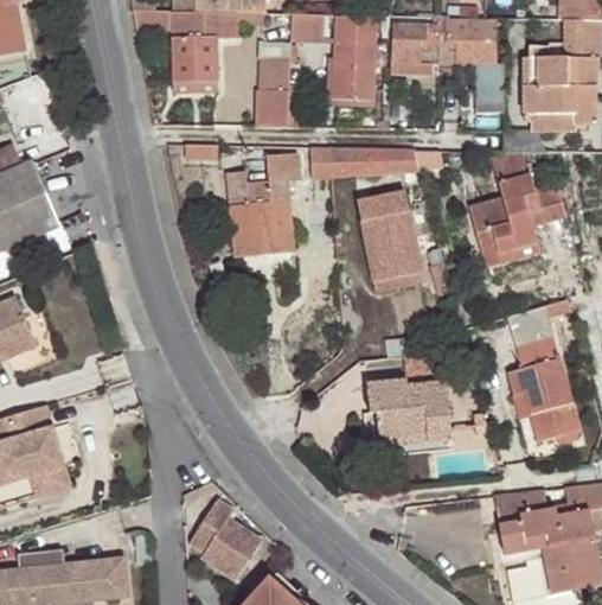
[(0,56),(21,51),(10,0),(0,0),(0,56)]
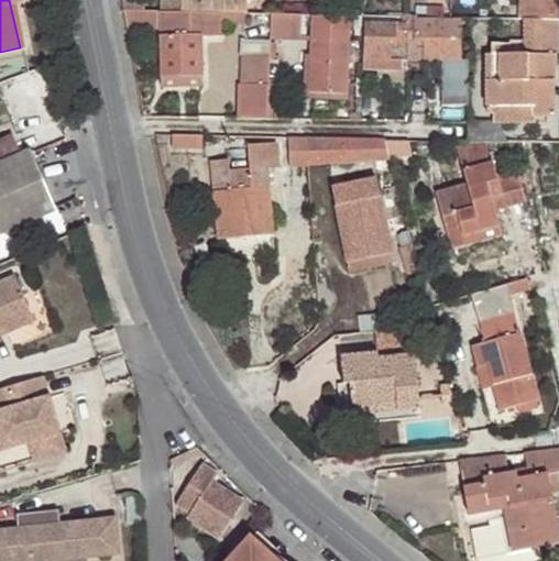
[(179,0),(179,11),(212,12),(239,12),(248,13),(247,0),(179,0)]
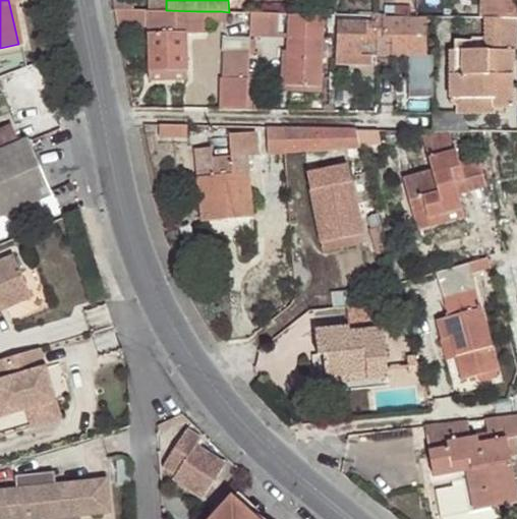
[(486,0),(485,17),(516,17),(516,0),(486,0)]
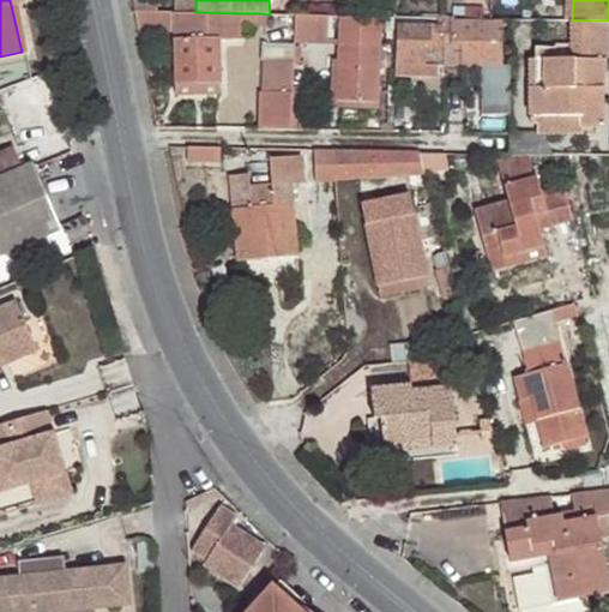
[(196,12),(155,11),(133,10),(138,30),(174,31),(175,84),(243,82),(241,40),(260,39),(260,13),(231,13),(196,12)]
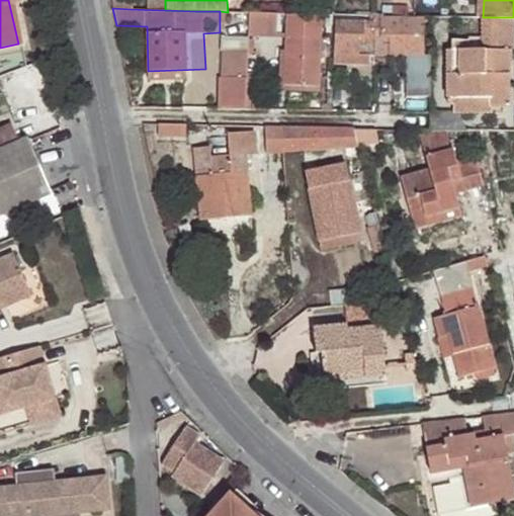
[(253,12),(247,12),(246,35),(273,36),(274,13),(253,12)]
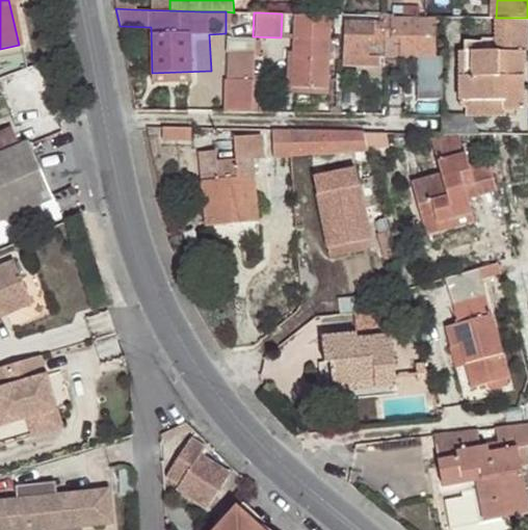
[(326,87),(327,52),(295,52),(295,14),(292,14),(290,87),(326,87)]
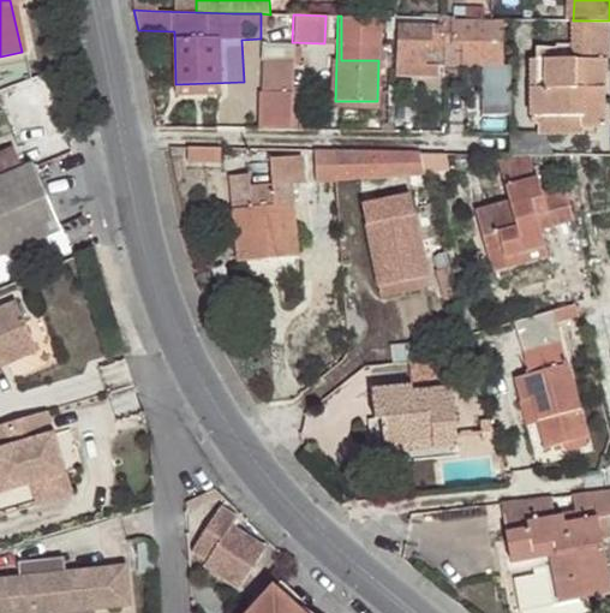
[(378,60),(380,17),(371,17),(341,16),(341,60),(378,60)]
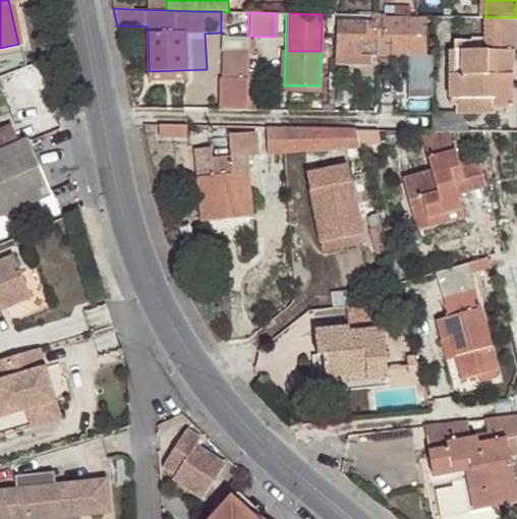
[(516,17),(485,17),(484,17),(483,50),(451,50),(450,100),(458,99),(494,100),(494,106),(511,107),(513,51),(516,51),(516,17)]
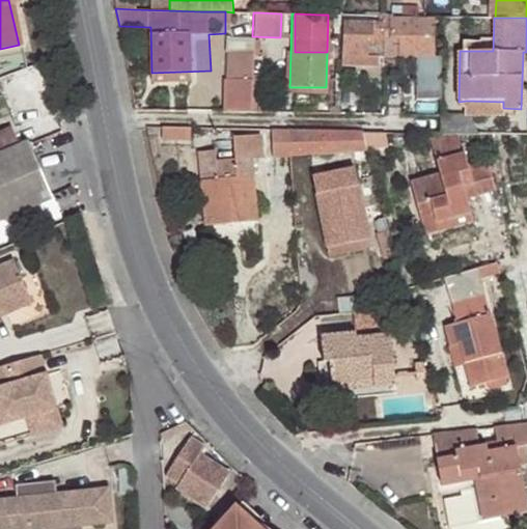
[(343,20),(342,63),(378,65),(378,55),(369,54),(369,47),(383,47),(384,38),(384,21),(343,20)]
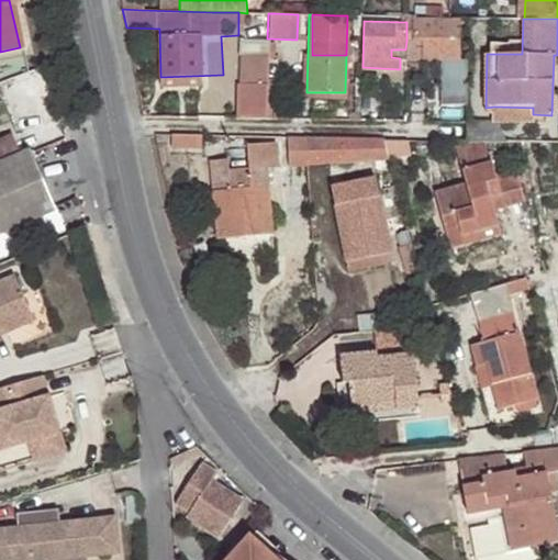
[(460,22),(406,22),(406,41),(426,41),(425,59),(460,59),(460,22)]
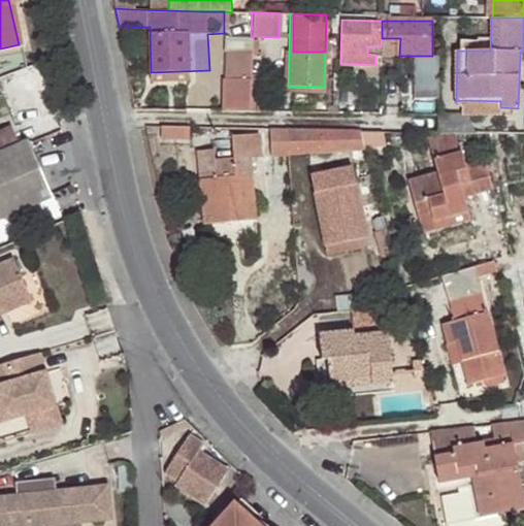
[(381,46),(381,56),(399,56),(400,38),(382,38),(381,46)]
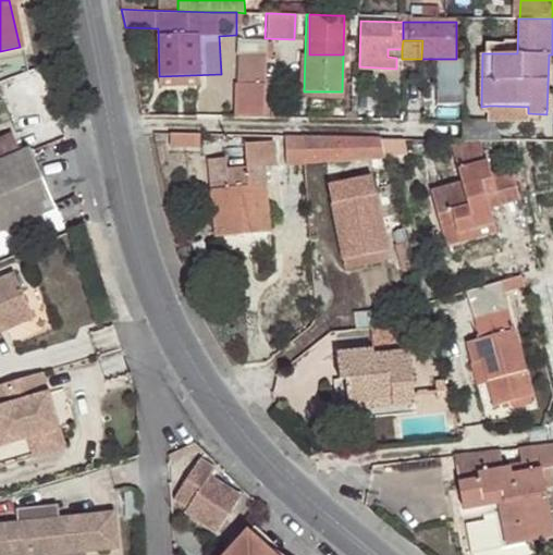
[(265,76),(265,54),(233,54),(233,85),(265,85),(265,79),(265,76)]
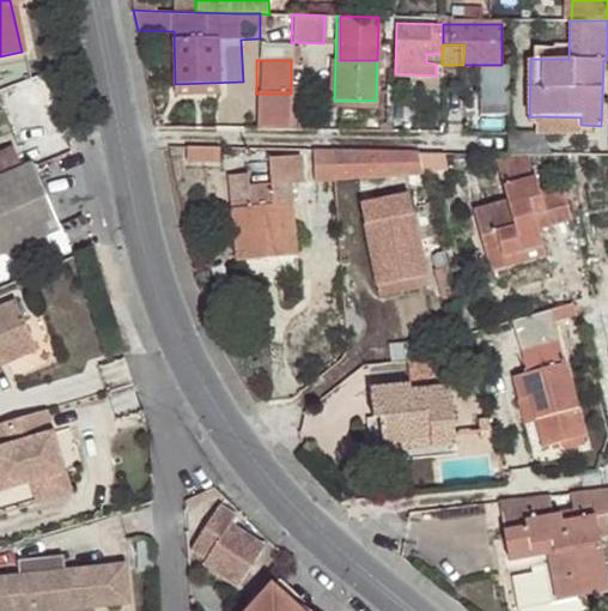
[(243,91),(243,82),(175,84),(175,94),(243,91)]
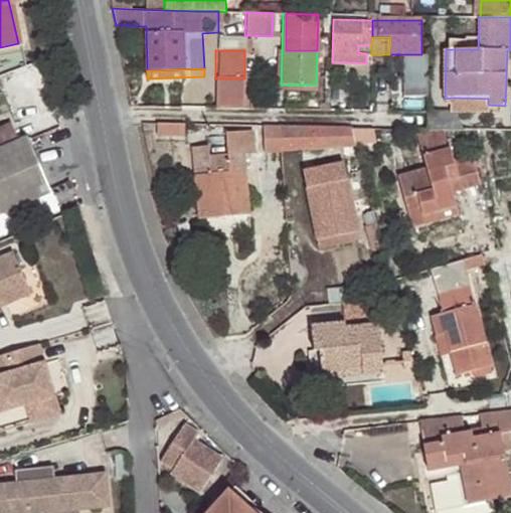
[(244,78),(243,108),(253,108),(254,70),(244,70),(244,73),(244,78)]
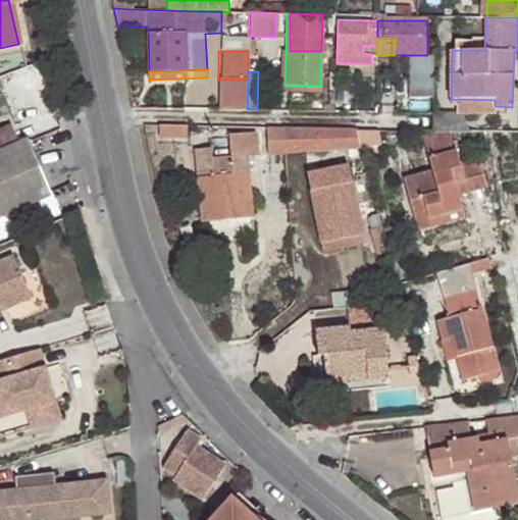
[(219,109),(247,109),(248,80),(218,80),(219,109)]
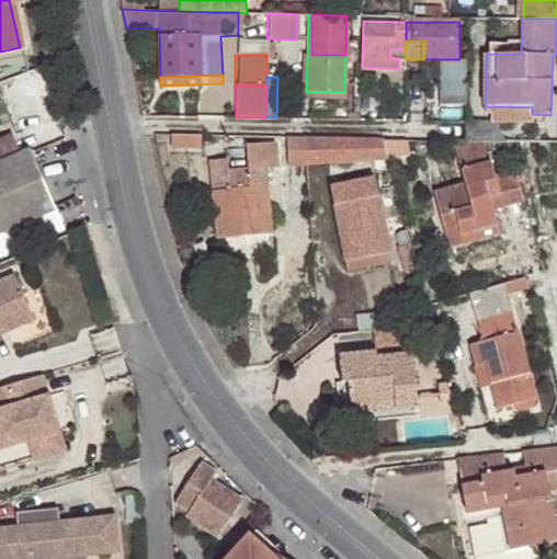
[(466,120),(467,102),(447,101),(447,120),(466,120)]
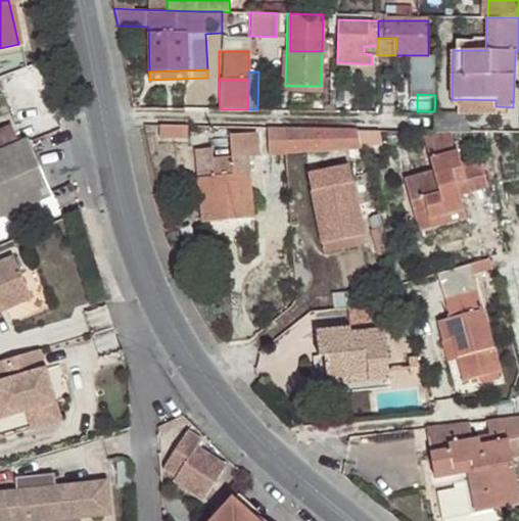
[(496,112),(496,106),(496,100),(460,99),(459,113),(496,112)]
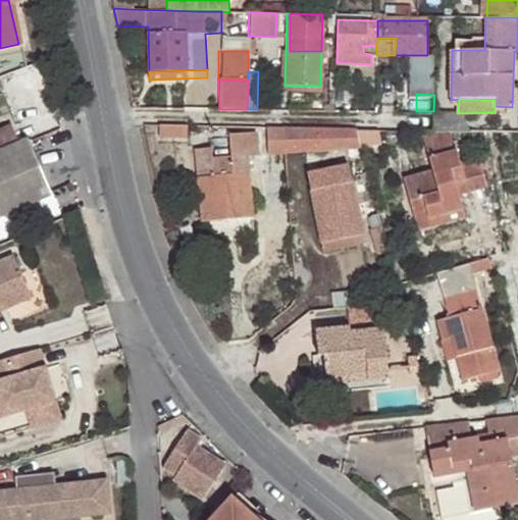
[(0,236),(56,211),(24,139),(16,142),(8,125),(0,128),(0,236)]
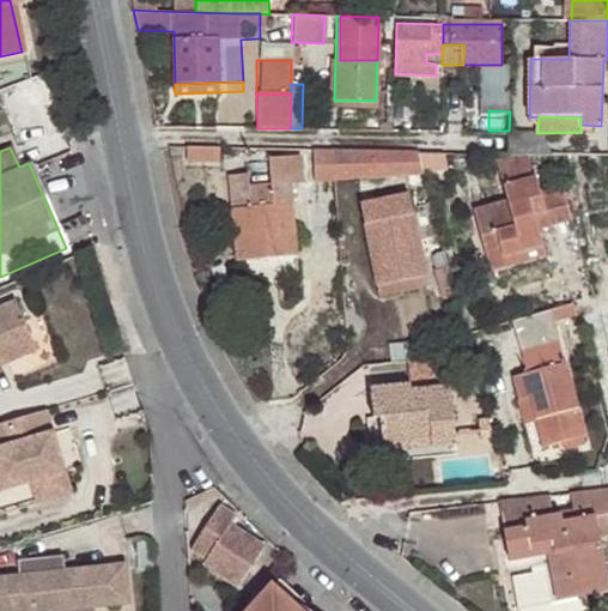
[(334,177),(330,147),(310,147),(309,147),(312,180),(334,177)]
